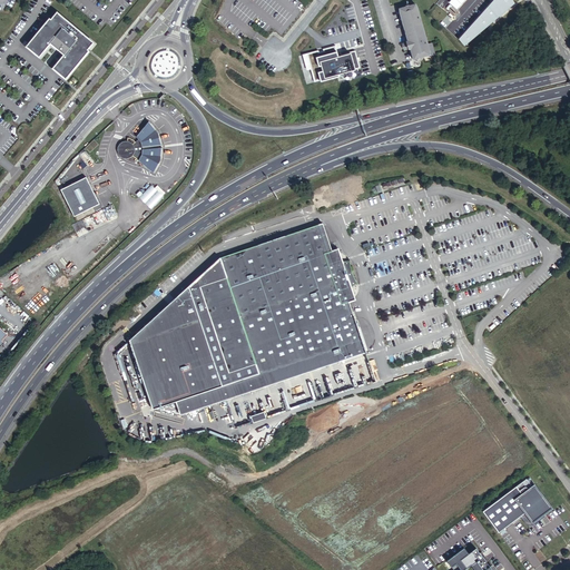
[(514,3),(512,0),(493,0),(494,0),(458,39),(464,47),(514,3)]
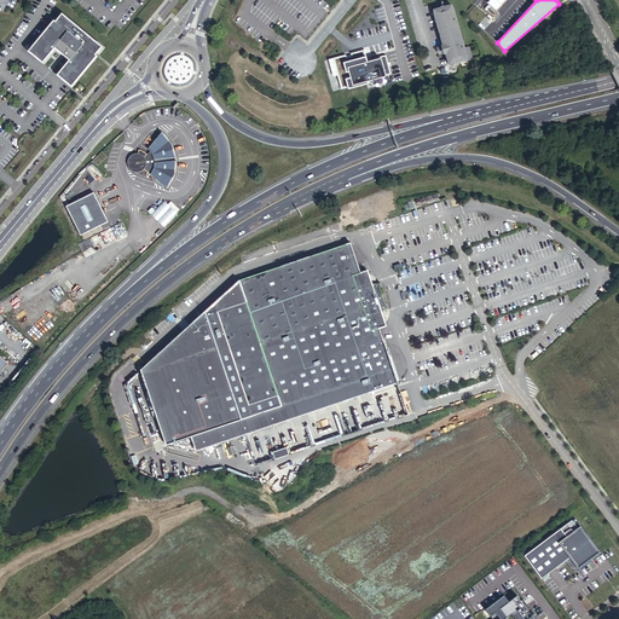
[(440,9),(439,10),(433,11),(433,16),(435,19),(435,23),(438,27),(438,32),(439,35),(440,39),(441,42),(443,46),(441,46),(444,55),(445,55),(446,58),(446,62),(449,65),(455,64),(456,65),(460,64),(461,63),(464,62),(467,62),(472,61),(468,47),(463,48),(461,41),(460,38),(460,33),(457,29),(457,25),(455,22),(455,18),(452,15),(452,10),(451,6),(445,9),(443,7),(440,9)]
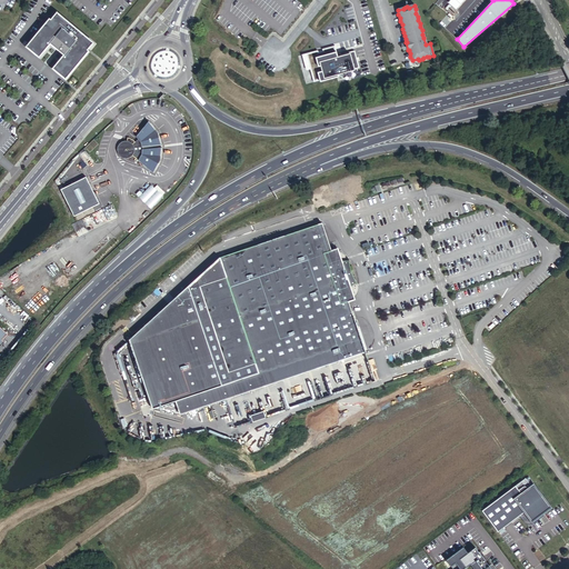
[(438,11),(432,16),(437,22),(442,18),(438,11)]
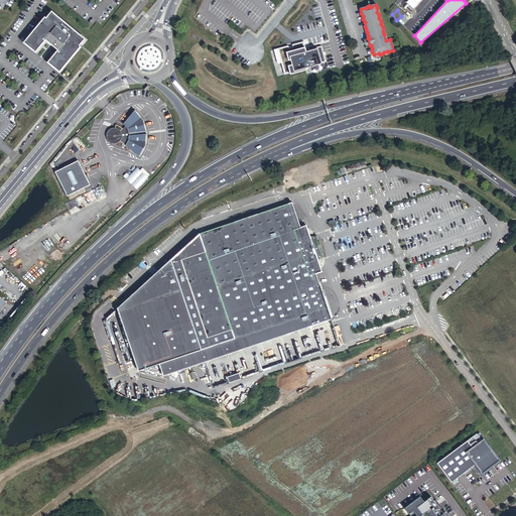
[(49,42),(61,52),(51,65),(63,75),(85,48),(83,47),(88,40),(55,14),(50,19),(48,18),(27,44),(39,54),(49,42)]
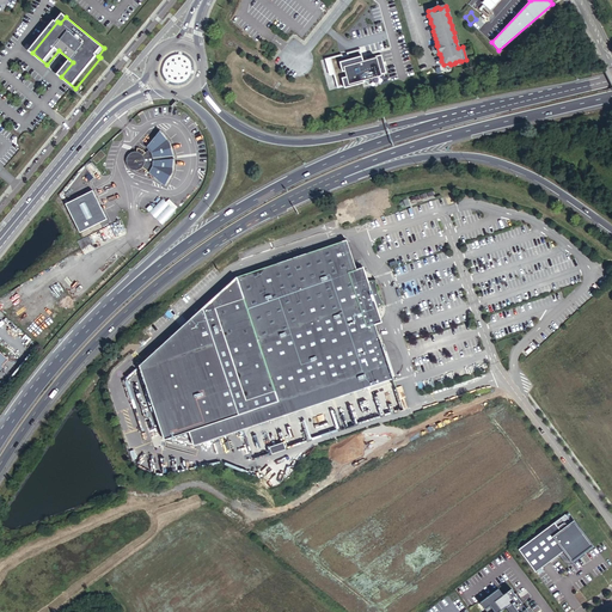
[(360,49),(328,59),(332,74),(336,90),(343,87),(363,81),(362,80),(367,79),(371,78),(380,75),(386,74),(380,55),(365,60),(366,63),(363,63),(362,55),(360,49)]
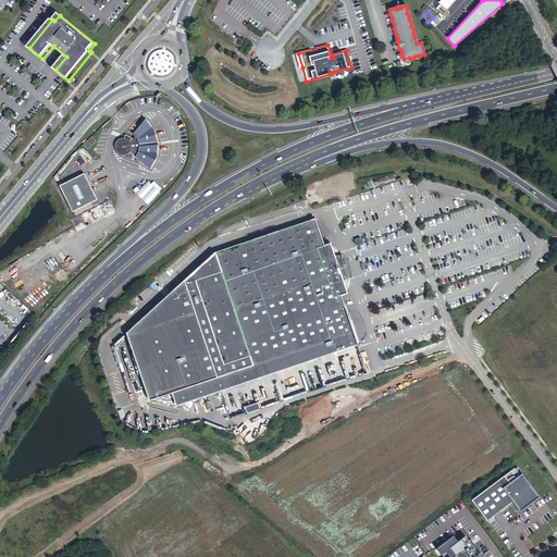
[(41,60),(42,59),(29,48),(28,49),(41,60)]
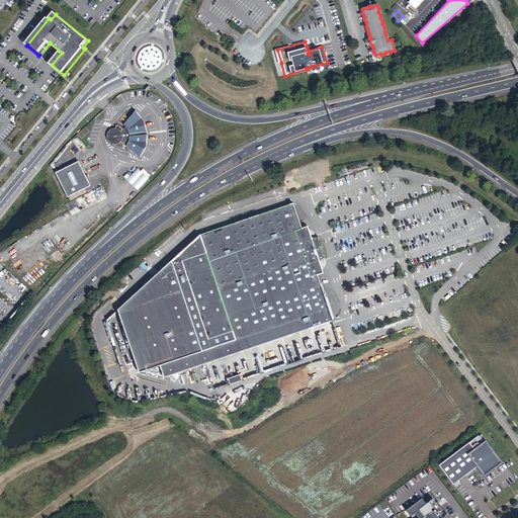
[(52,65),(51,66),(64,77),(81,57),(80,56),(64,75),(52,65)]
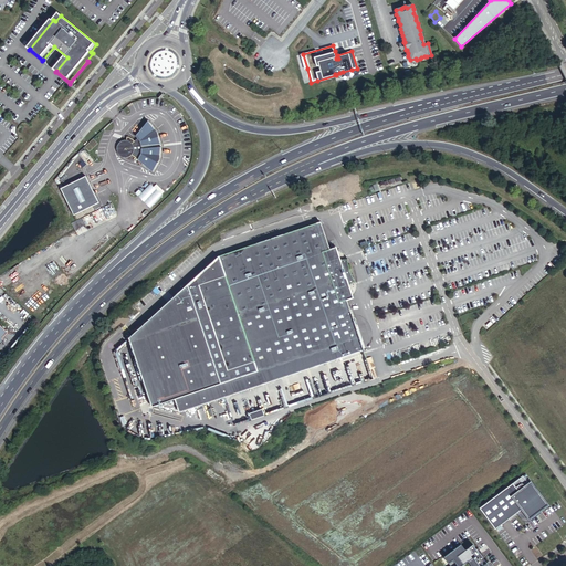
[(339,75),(339,73),(335,74),(336,75),(317,81),(318,83),(336,77),(336,76),(339,75)]
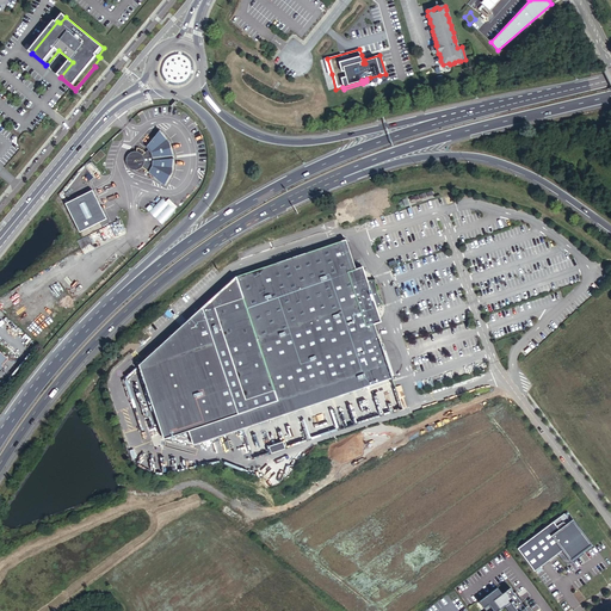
[(167,143),(158,133),(146,148),(147,150),(143,153),(142,152),(137,149),(135,149),(133,152),(130,153),(128,154),(127,154),(125,156),(124,159),(124,160),(124,162),(124,165),(125,167),(127,168),(128,170),(130,171),(131,171),(134,171),(136,171),(137,170),(140,168),(141,167),(164,186),(172,173),(173,160),(172,156),(167,143)]
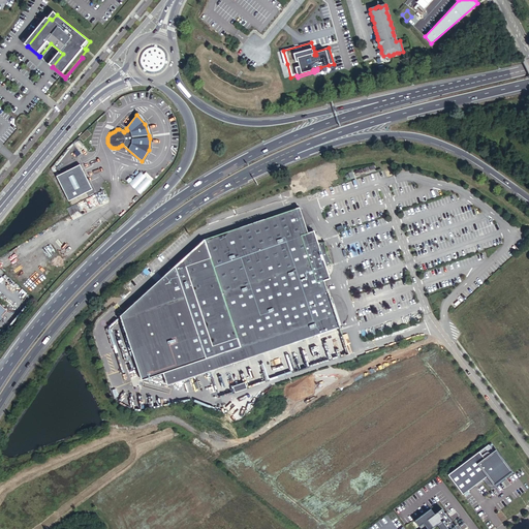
[(83,167),(59,179),(71,204),(94,192),(83,167)]
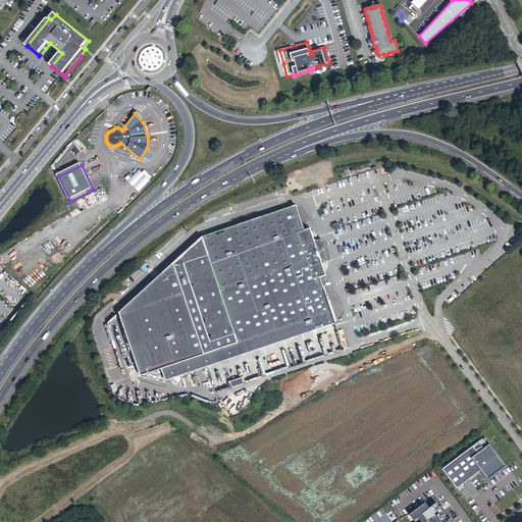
[(129,174),(126,177),(140,191),(153,177),(145,169),(143,171),(140,168),(132,176),(129,174)]
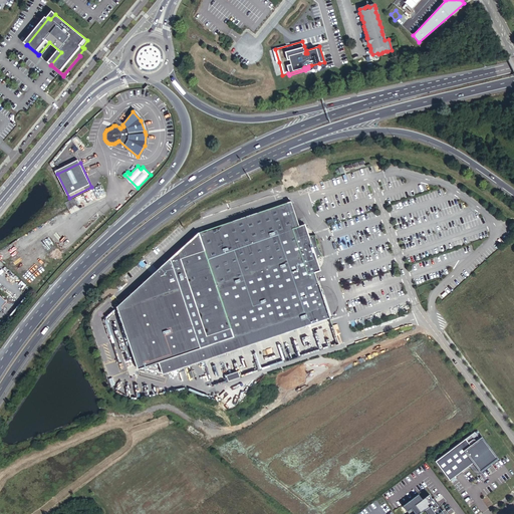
[(65,202),(69,210),(78,206),(74,198),(65,202)]
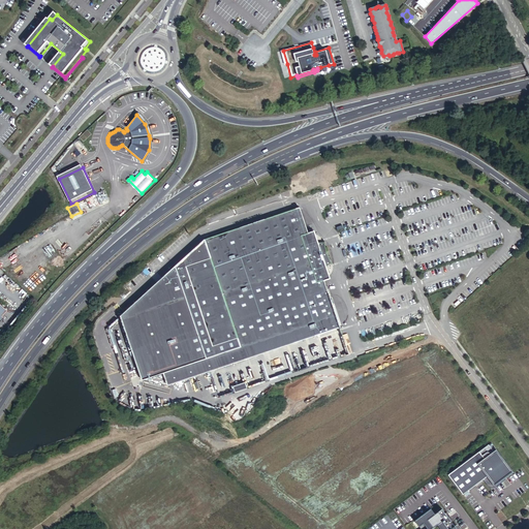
[(308,230),(300,205),(205,237),(122,314),(143,376),(164,370),(168,382),(197,372),(210,368),(314,334),(340,325),(324,278),(332,275),(328,266),(319,241),(315,228),(308,230)]
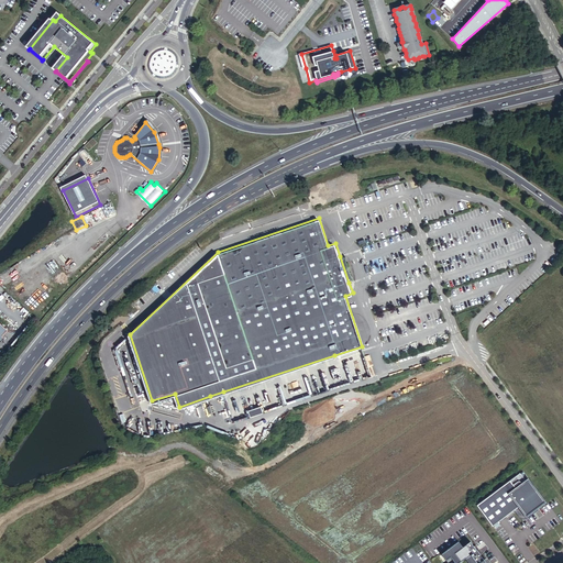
[(343,256),(340,256),(349,283),(351,282),(354,279),(353,277),(351,274),(350,269),(349,266),(348,262),(346,258),(346,255),(343,256)]
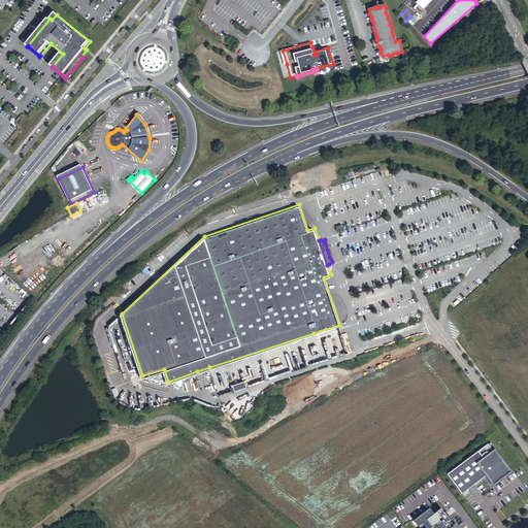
[(272,376),(266,360),(261,362),(268,378),(272,376)]
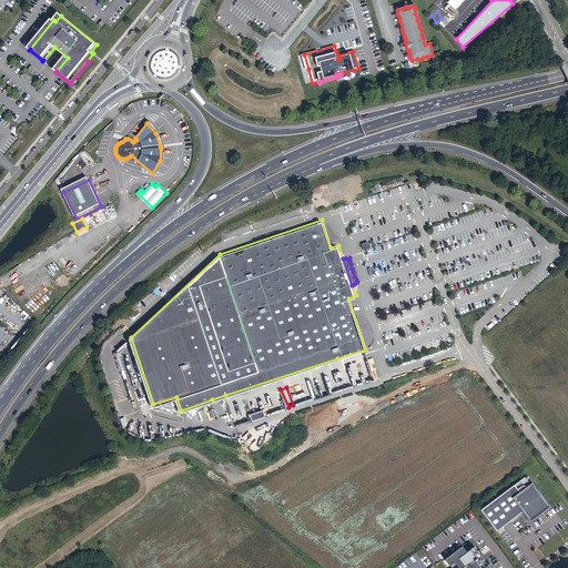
[(389,417),(382,422),(386,429),(394,425),(389,417)]
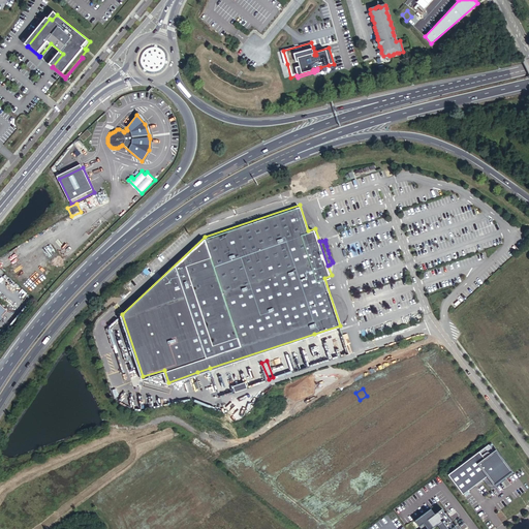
[(381,397),(375,402),(380,408),(386,402),(381,397)]
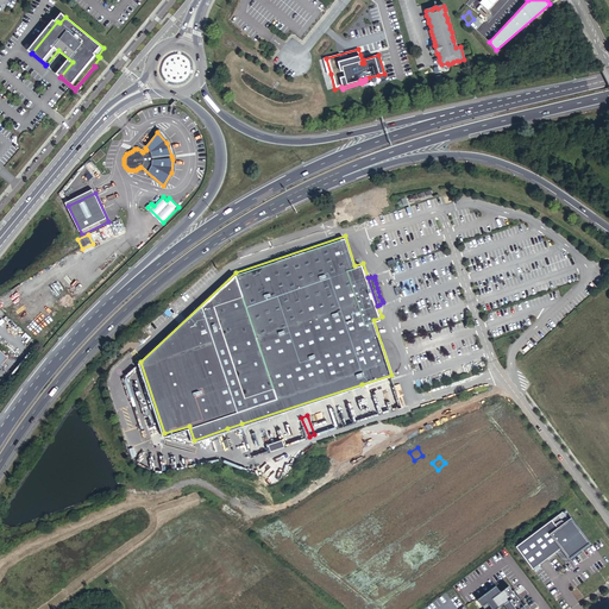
[(405,468),(408,476),(418,472),(413,464),(405,468)]
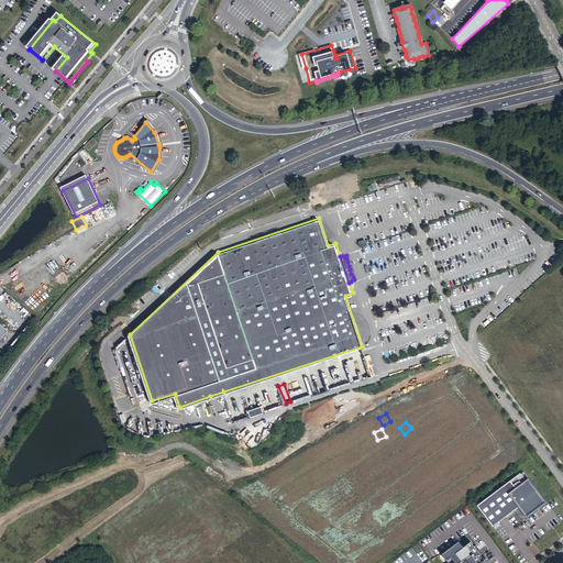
[(403,461),(395,465),(399,473),(407,468),(403,461)]
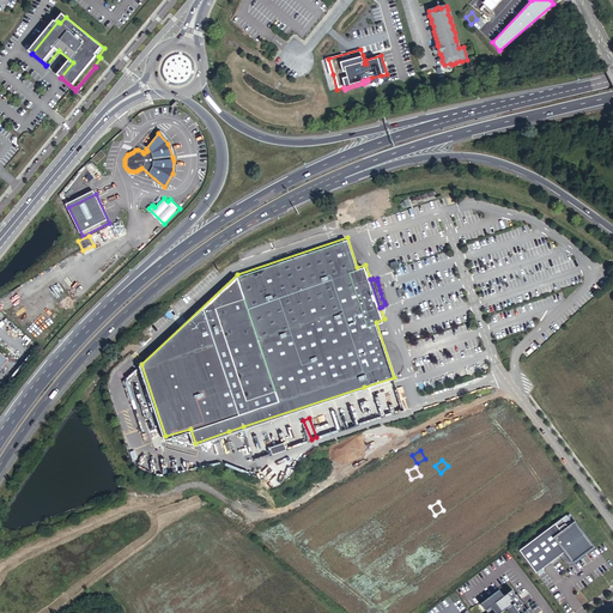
[(564,516),(516,552),(533,575),(557,557),(559,556),(564,563),(565,563),(565,564),(566,564),(568,564),(569,564),(570,564),(578,557),(580,559),(583,557),(582,554),(590,548),(572,525),(570,526),(566,521),(564,516)]
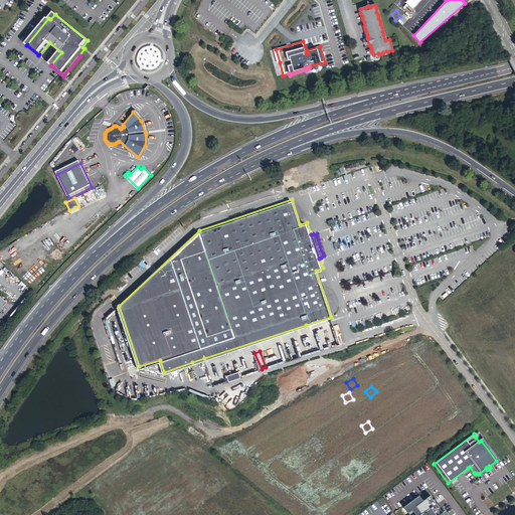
[(359,439),(364,446),(370,442),(366,435),(359,439)]
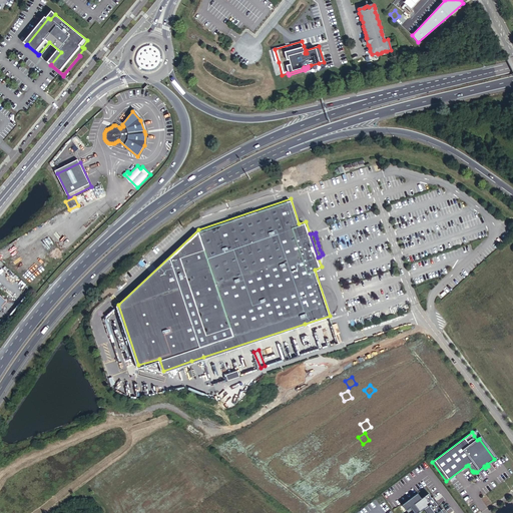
[(400,460),(394,463),(397,469),(403,465),(400,460)]
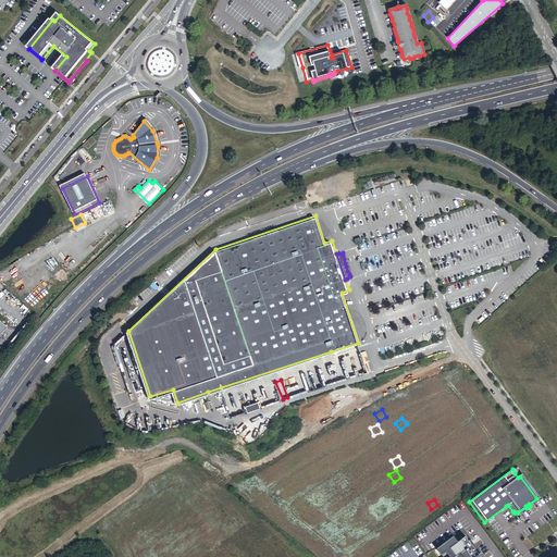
[(371,509),(376,516),(383,509),(379,504),(371,509)]
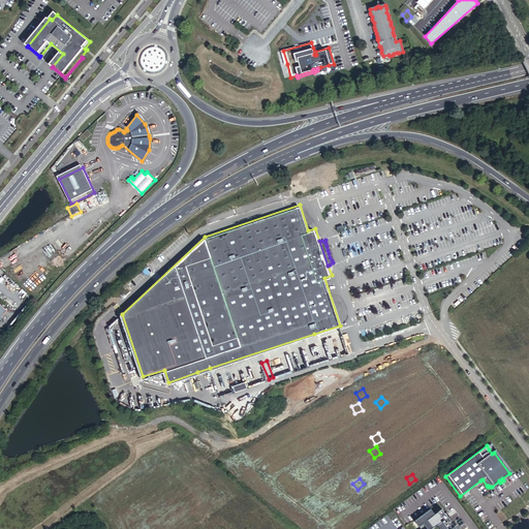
[(483,479),(480,480),(486,488),(487,489),(488,489),(489,490),(490,490),(491,490),(492,489),(493,489),(500,483),(499,480),(492,487),(491,487),(490,487),(489,487),(488,487),(488,486),(487,486),(483,479)]
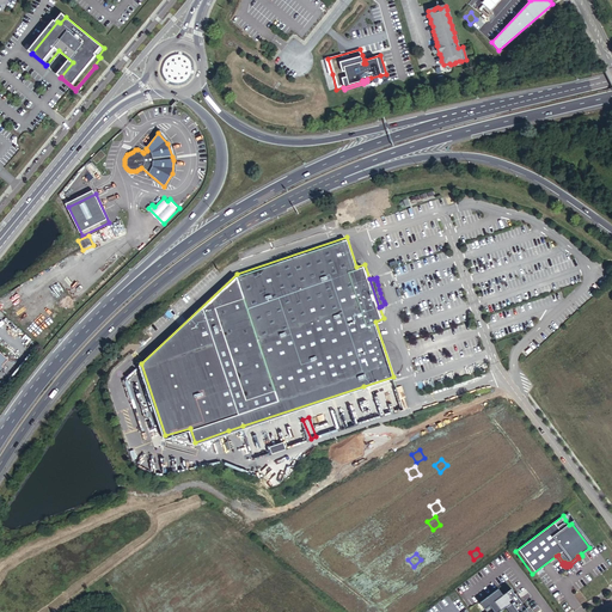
[(355,556),(352,563),(357,567),(361,560),(355,556)]
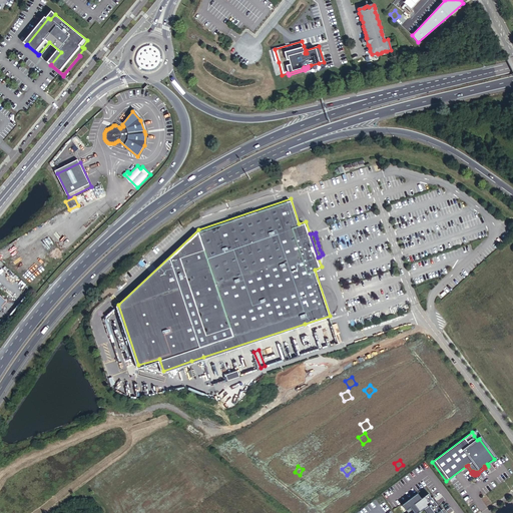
[(385,479),(393,476),(390,470),(383,473),(385,479)]
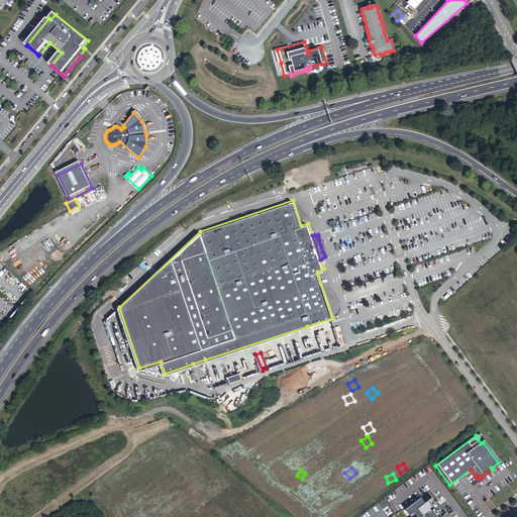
[(330,488),(336,484),(331,478),(325,482),(330,488)]
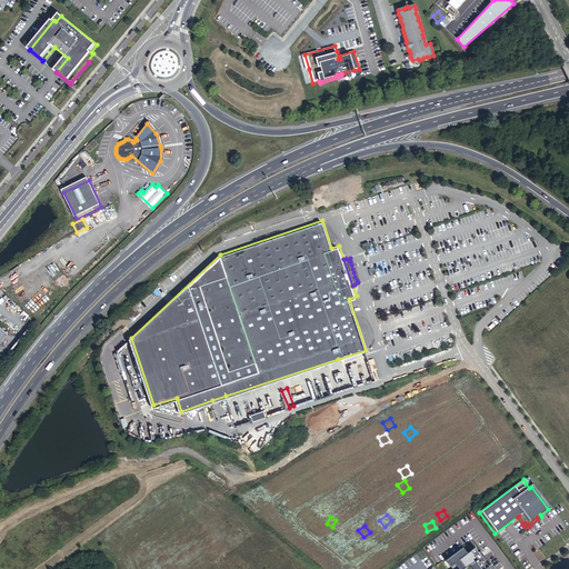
[(288,528),(286,536),(292,537),(295,530),(288,528)]
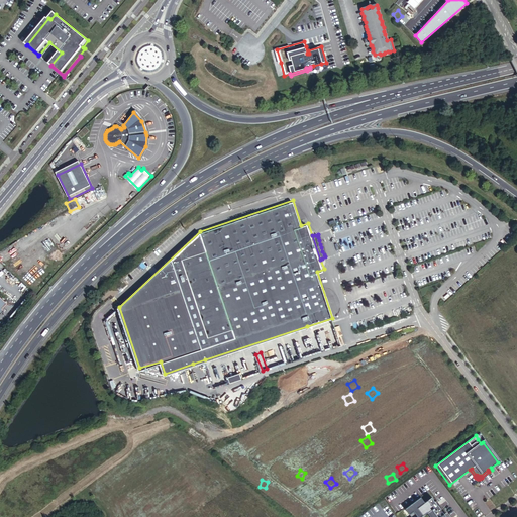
[(290,497),(285,503),(292,508),(296,502),(290,497)]
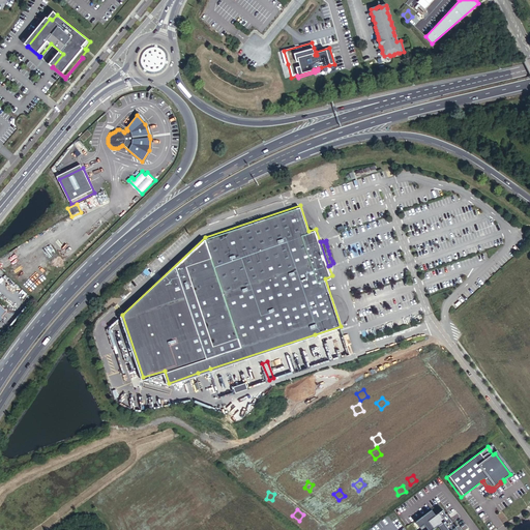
[(349,516),(354,522),(360,517),(356,510),(349,516)]
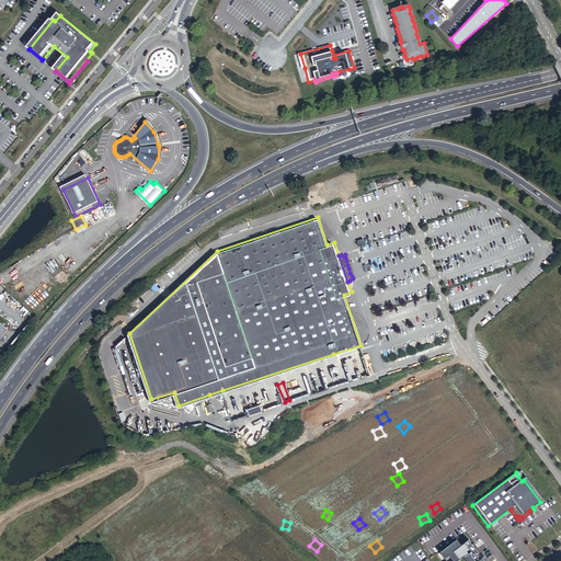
[(479,560),(465,541),(458,547),(454,541),(436,553),(442,560),(479,560)]
